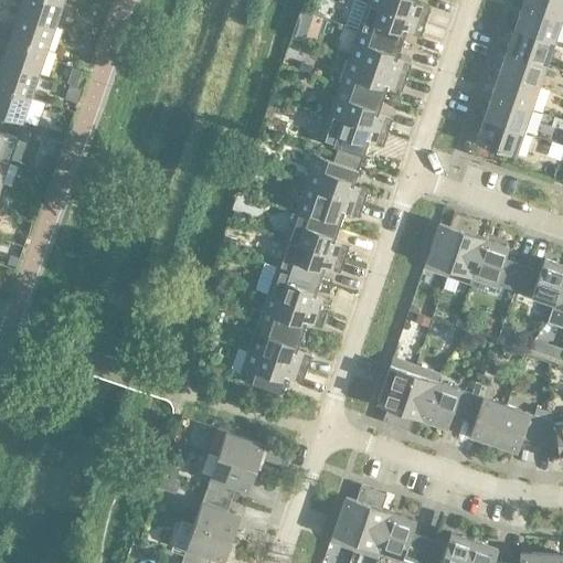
[(64,3),(53,0),(12,0),(13,0),(14,0),(21,0),(23,1),(19,14),(55,28),(64,3)]
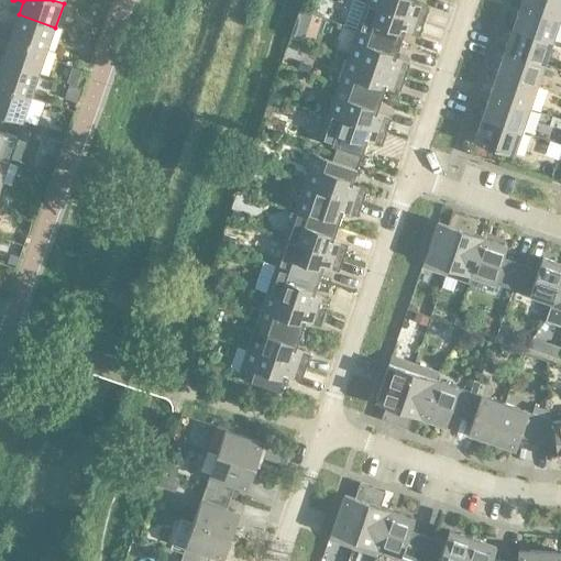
[(416,0),(369,0),(367,3),(425,23),(430,10),(415,4),(416,0)]
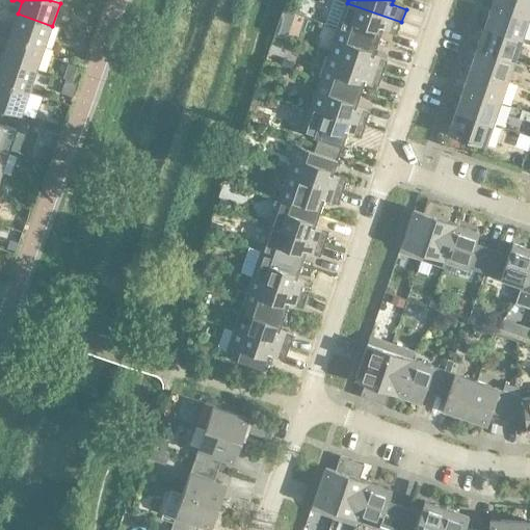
[(529,0),(495,0),(493,6),(529,19),(529,0)]
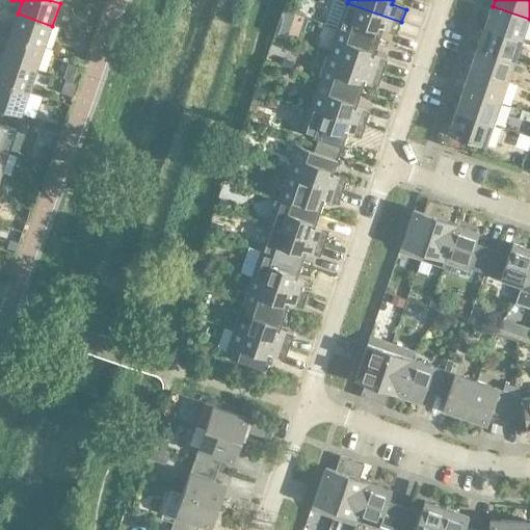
[(401,22),(347,3),(339,29),(378,43),(383,30),(397,34),(401,22)]
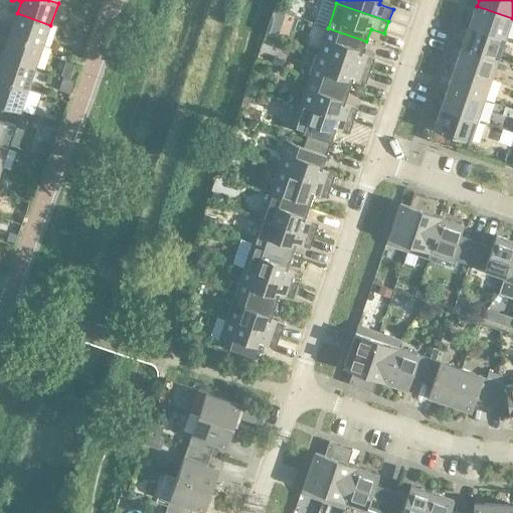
[(512,18),(477,6),(470,27),(506,39),(512,21),(512,18)]
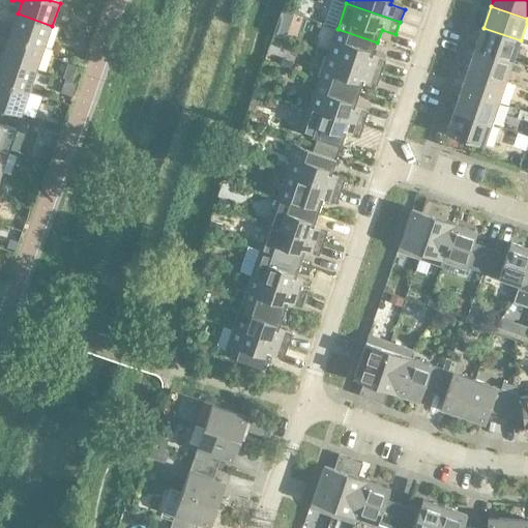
[(279,23),(291,27),(295,16),(283,11),(279,23)]
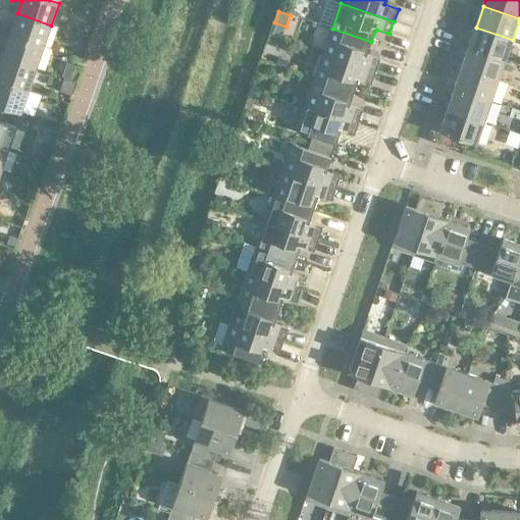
[(51,26),(17,13),(13,27),(7,24),(6,20),(0,18),(0,32),(44,47),(51,26)]
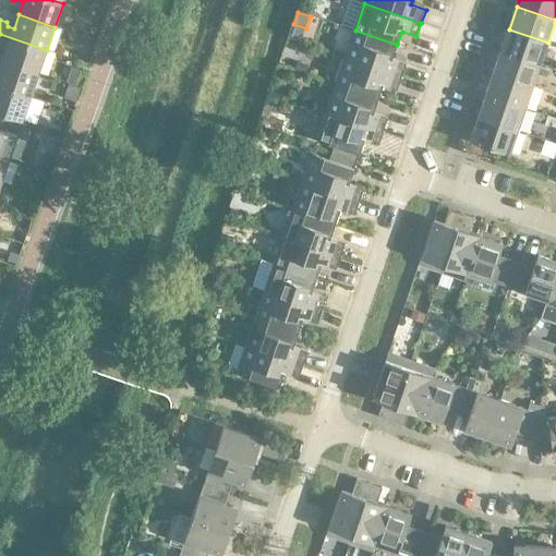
[(548,43),(509,29),(502,51),(541,64),(548,43)]
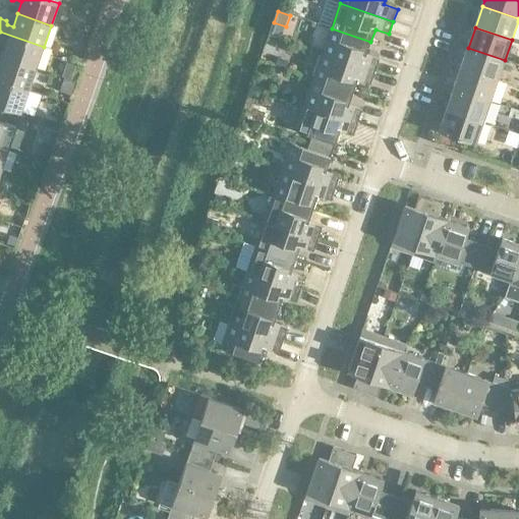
[(370,42),(332,29),(323,54),(376,72),(380,60),(366,55),(370,42)]
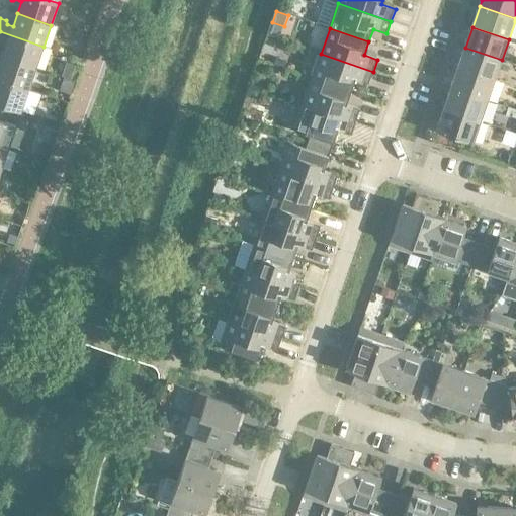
[(44,47),(0,31),(0,43),(1,43),(7,45),(2,57),(36,69),(44,47)]
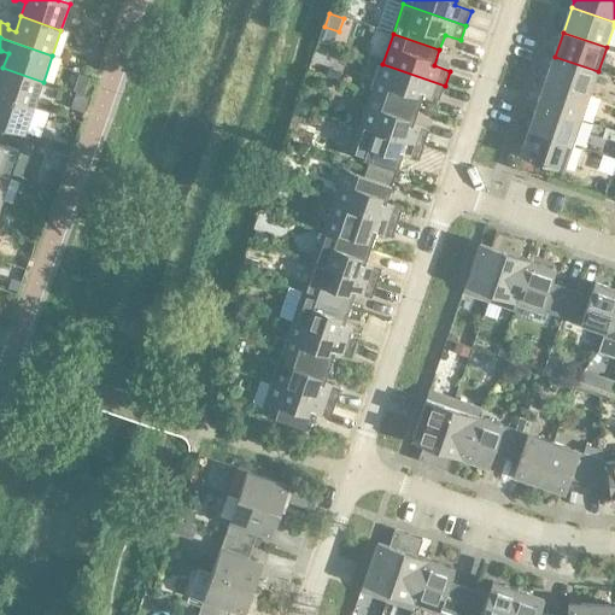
[(598,71),(555,57),(546,81),(590,97),(598,71)]
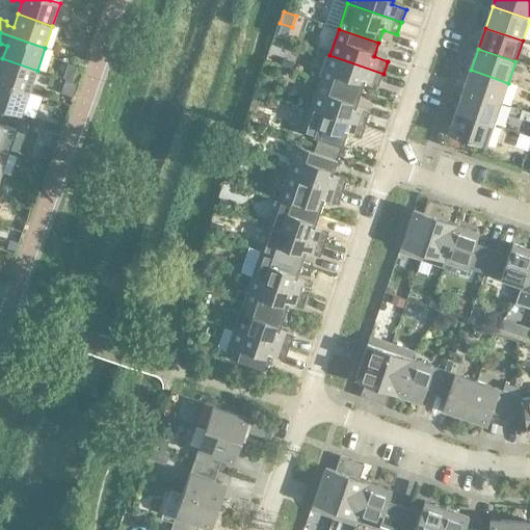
[(383,74),(329,55),(320,81),(361,95),(365,82),(379,86),(383,74)]
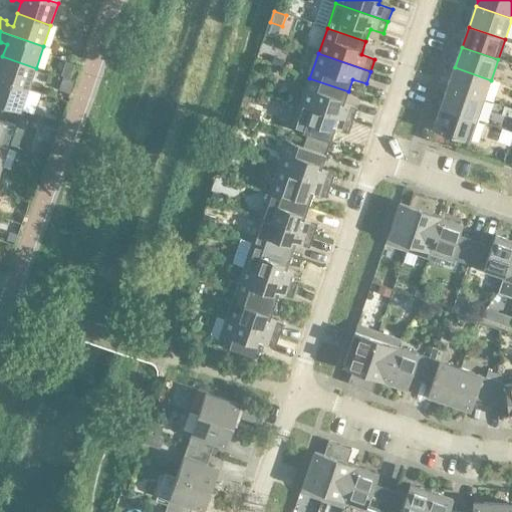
[(36,68),(2,56),(0,63),(0,79),(28,89),(36,68)]
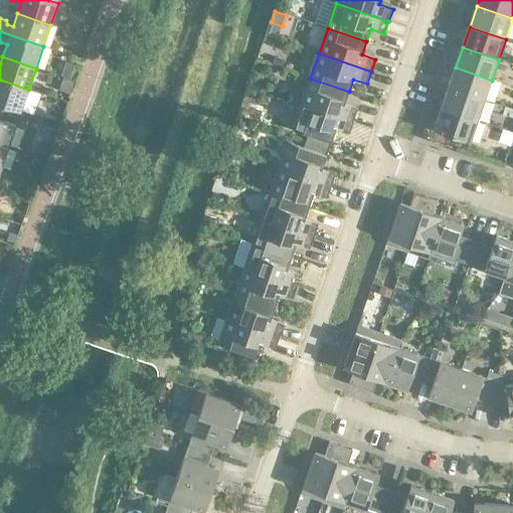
[(273,65),(284,69),(286,60),(276,57),(273,65)]
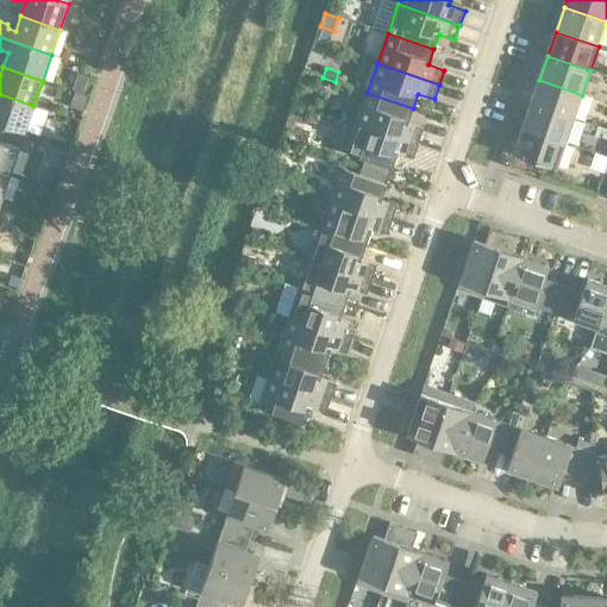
[(582,95),(539,80),(531,105),(574,119),(582,95)]
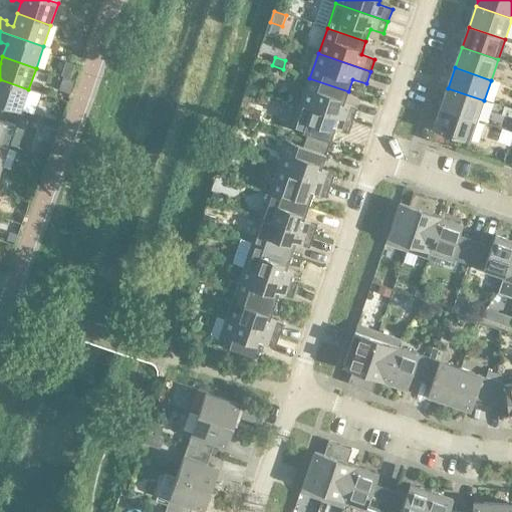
[(348,91),(309,78),(301,103),(353,121),(357,109),(344,104),(348,91)]
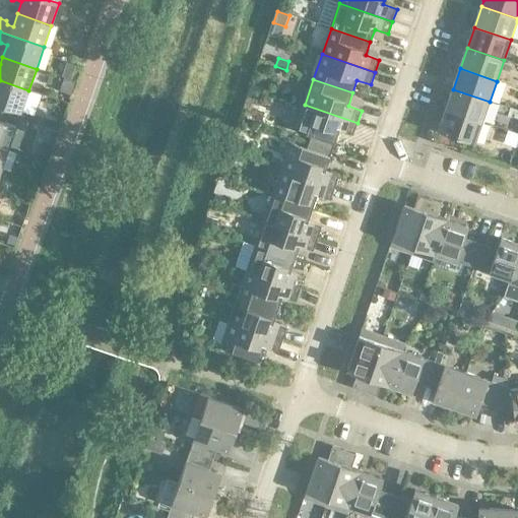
[(28,90),(0,80),(0,113),(2,115),(18,120),(20,113),(21,113),(28,90)]
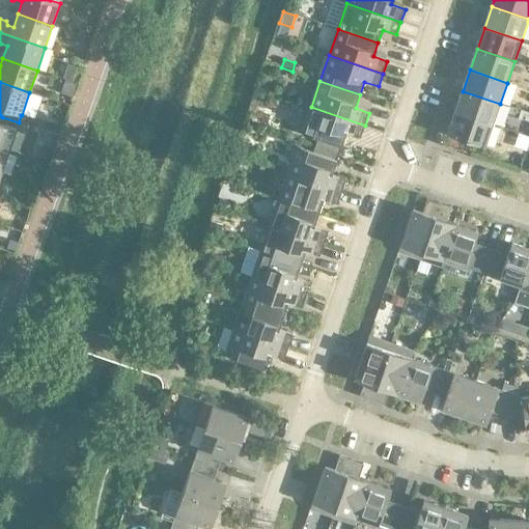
[(500,104),(463,91),(455,112),(493,124),(500,104)]
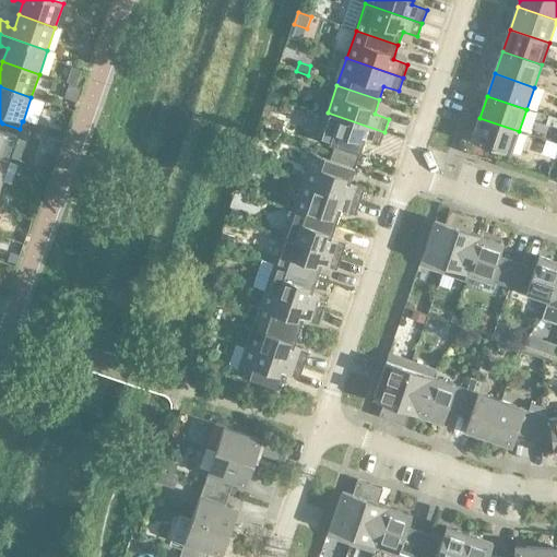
[(384,132),(328,113),(318,141),(333,146),(330,153),(355,162),(357,154),(360,155),(365,141),(380,145),(384,132)]
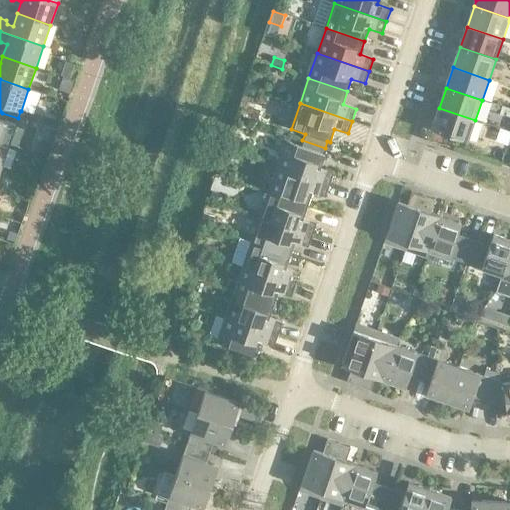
[(475,120),(439,108),(432,129),(467,142),(475,120)]
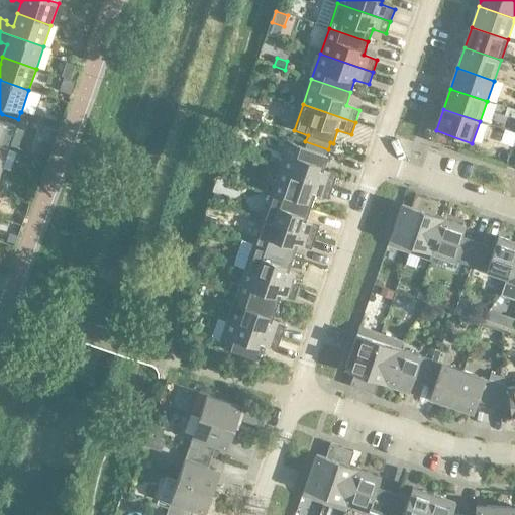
[(0,118),(2,114),(0,112),(0,145),(9,148),(16,126),(0,120),(0,118)]
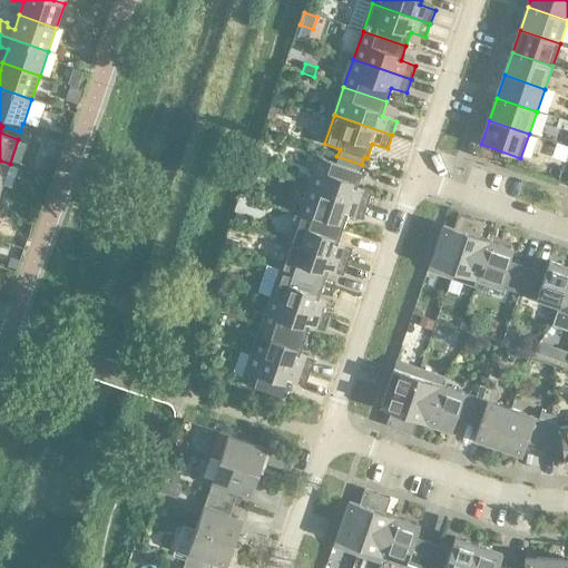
[(362,165),(336,156),(334,164),(320,158),(310,187),(368,207),(372,193),(358,188),(362,173),(360,172),(362,165)]
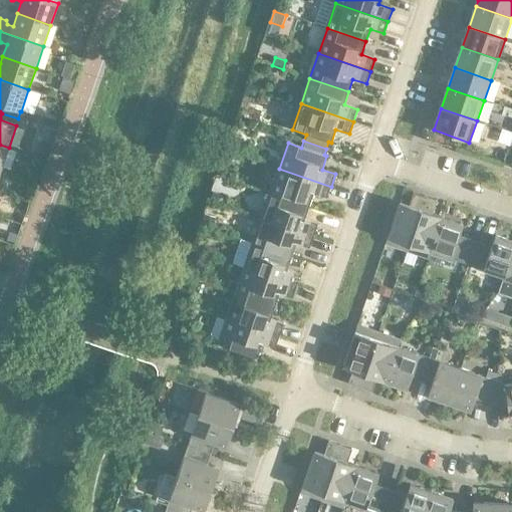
[(9,148),(0,145),(0,169),(1,170),(9,148)]
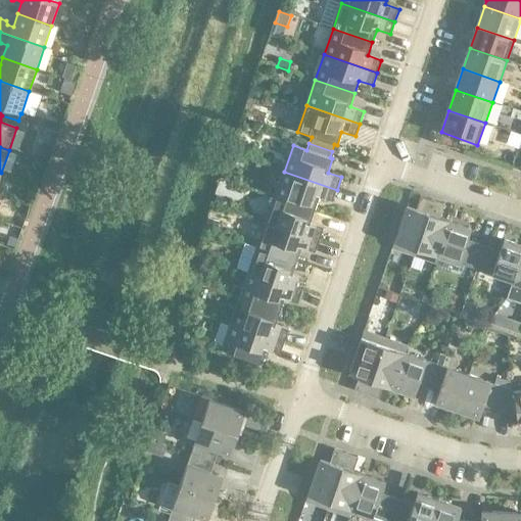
[(520,157),(516,156),(512,169),(520,172),(520,157)]
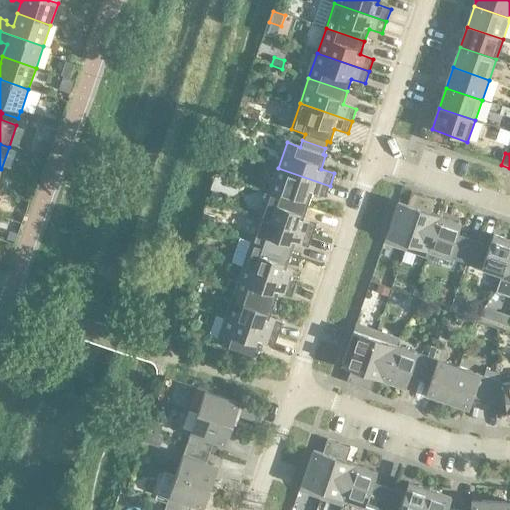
[(330,186),(278,168),(269,193),(308,206),(312,193),(326,198),(330,186)]
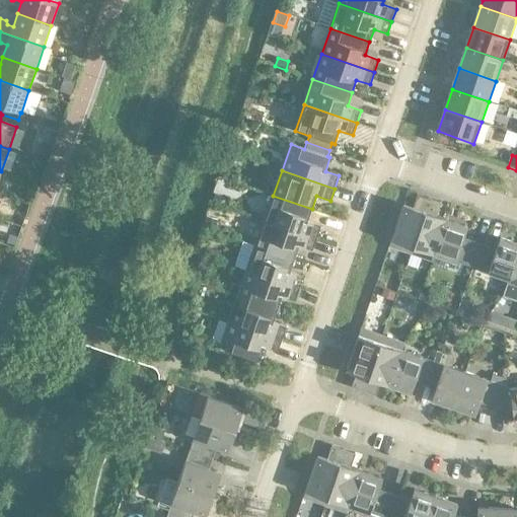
[(216,196),(213,203),(221,206),(224,198),(216,196)]
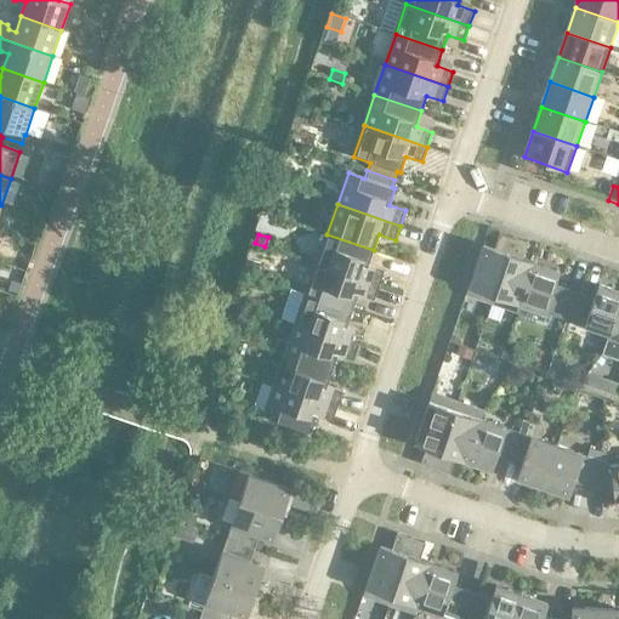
[(374,250),(327,234),(317,265),(380,287),(385,271),(369,266),(374,250)]
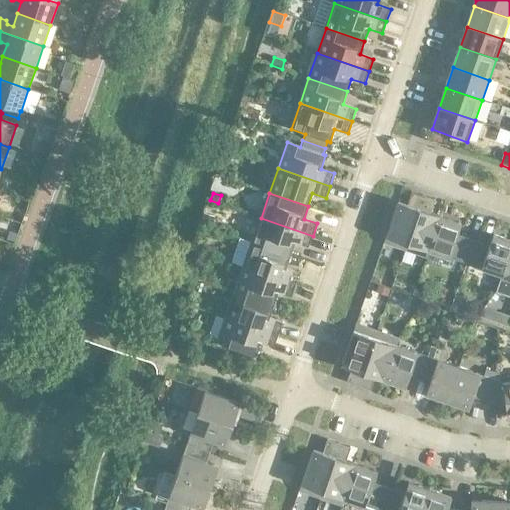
[(384,244),(406,251),(424,197),(413,193),(407,208),(398,205),(384,244)]
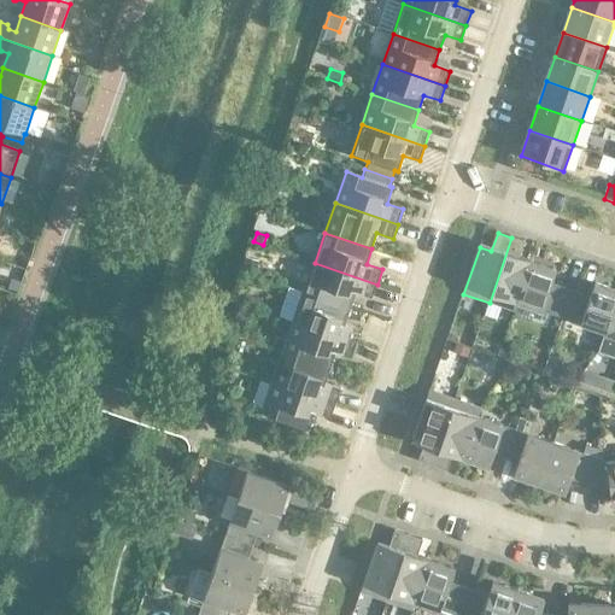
[(526,242),(511,238),(490,303),(515,311),(519,304),(516,303),(531,264),(520,261),(526,242)]
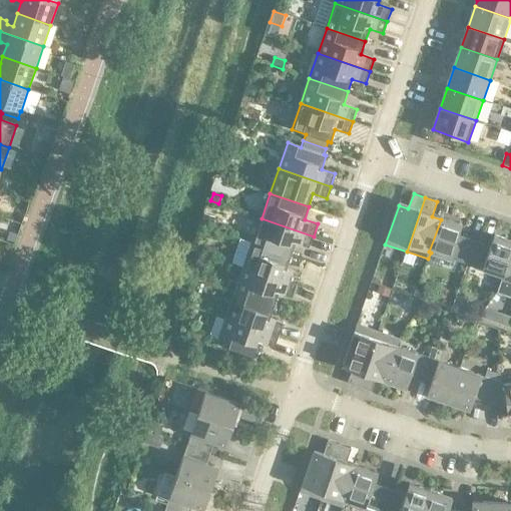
[(207,210),(202,223),(211,226),(215,213),(207,210)]
